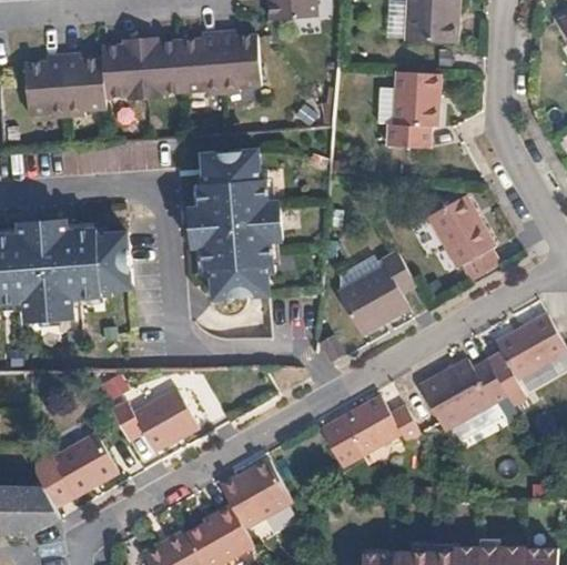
[(269,0),(270,3),(272,24),(317,20),(315,0),(269,0)]
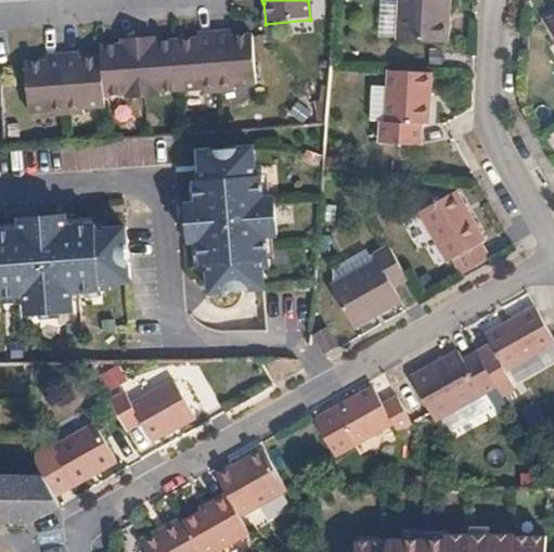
[(399,0),(397,40),(446,42),(448,21),(441,21),(442,9),(449,9),(449,0),(399,0)]
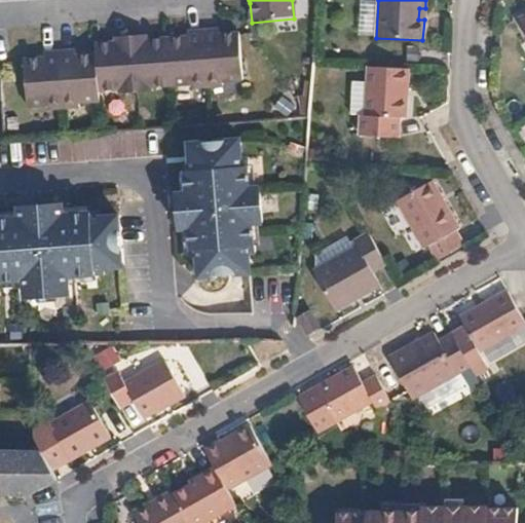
[(360,6),(359,35),(374,36),(375,6),(360,6)]
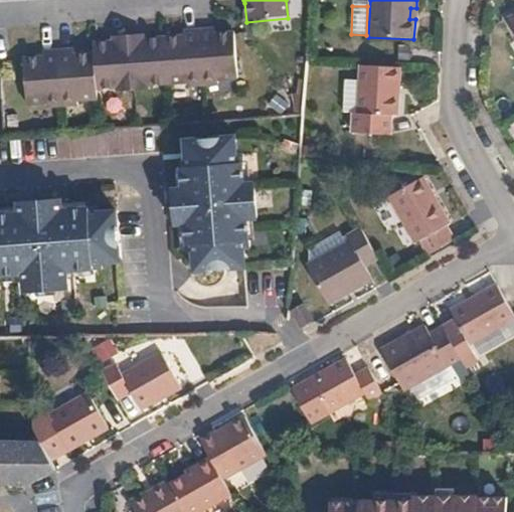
[(141,36),(113,37),(113,43),(92,45),(93,54),(72,56),(72,52),(41,54),(41,59),(21,61),(25,108),(45,107),(46,110),(79,108),(79,104),(96,103),(95,93),(115,91),(116,96),(146,92),(146,87),(186,84),(186,90),(217,87),(216,83),(237,81),(233,35),(213,37),(212,31),(183,33),(182,37),(142,41),(141,36)]
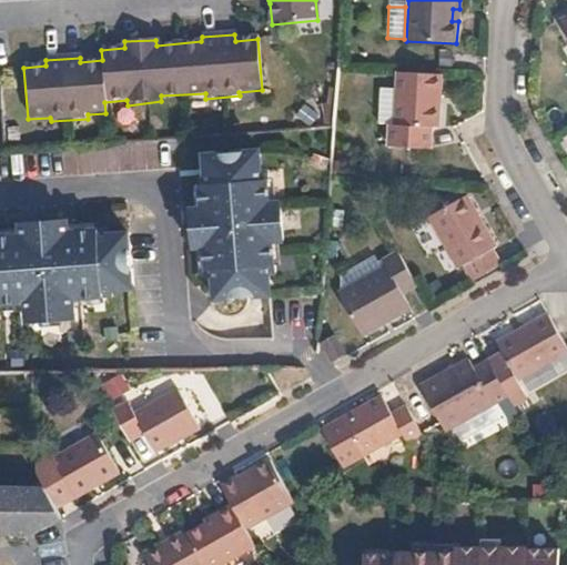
[(434,127),(438,73),(397,72),(393,124),(390,124),(388,145),(428,149),(431,127),(434,127)]
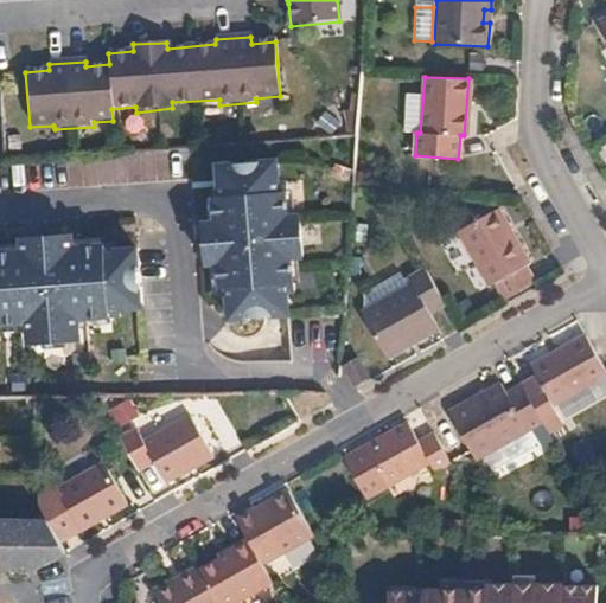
[(227,319),(286,316),(285,292),(289,292),(288,260),(299,258),(298,218),(285,218),(282,185),(278,185),(278,161),(267,162),(256,162),(216,165),(218,188),(212,190),(214,223),(215,242),(204,243),(205,264),(217,264),(219,295),(225,295),(227,319)]
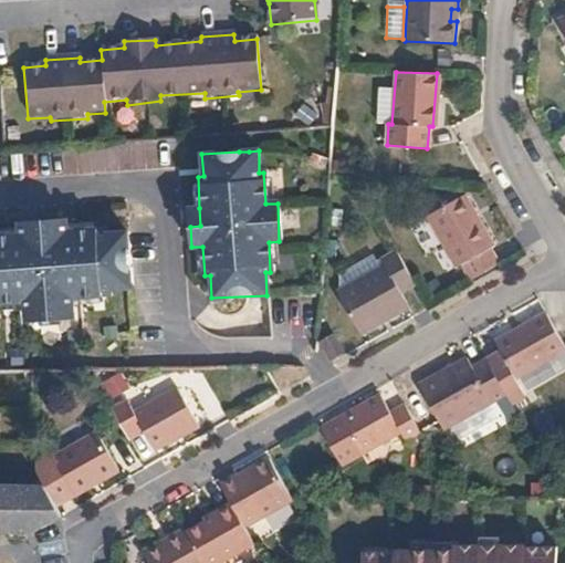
[(428,208),(430,212),(456,199),(453,193),(428,208)]
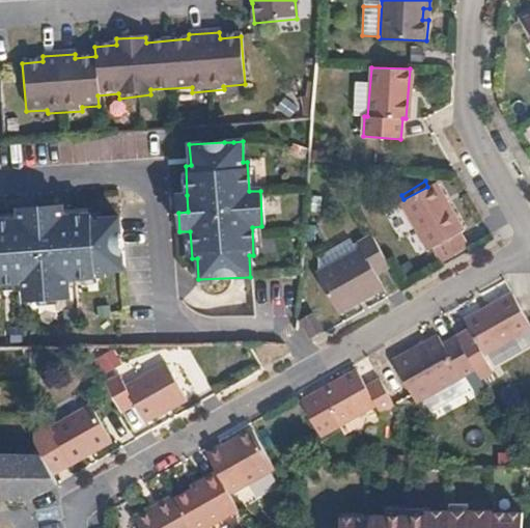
[(427,187),(403,199),(398,202),(426,251),(433,248),(441,261),(468,247),(459,231),(463,229),(437,183),(427,187)]
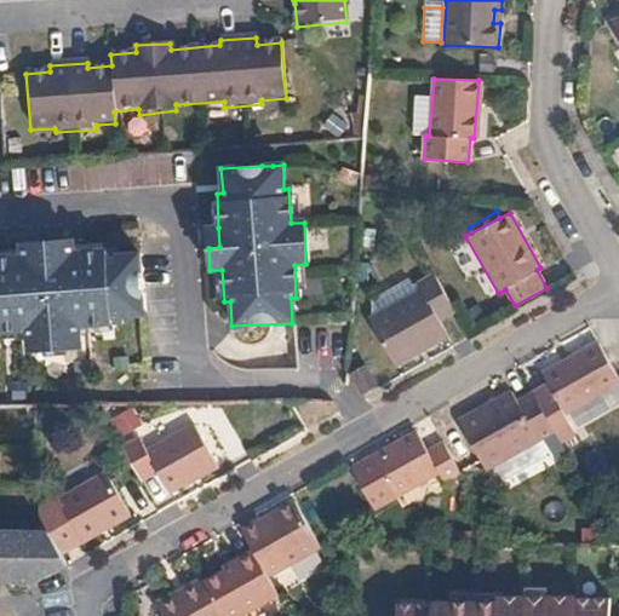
[(219,247),(218,228),(206,228),(208,248),(219,247)]
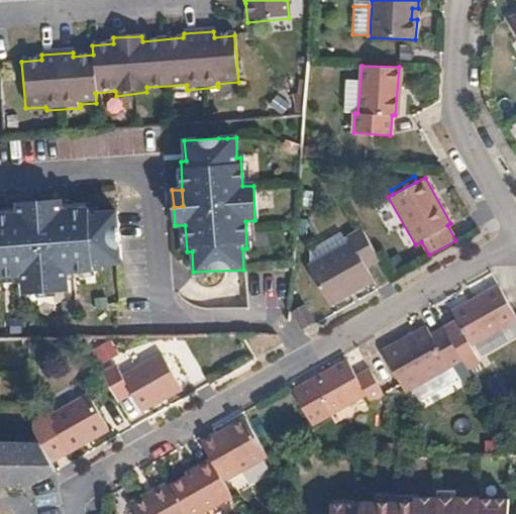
[(15,213),(0,213),(0,276),(20,276),(21,292),(63,290),(61,273),(97,272),(97,267),(116,266),(112,214),(94,215),(93,208),(58,211),(57,200),(31,202),(32,212),(15,213)]
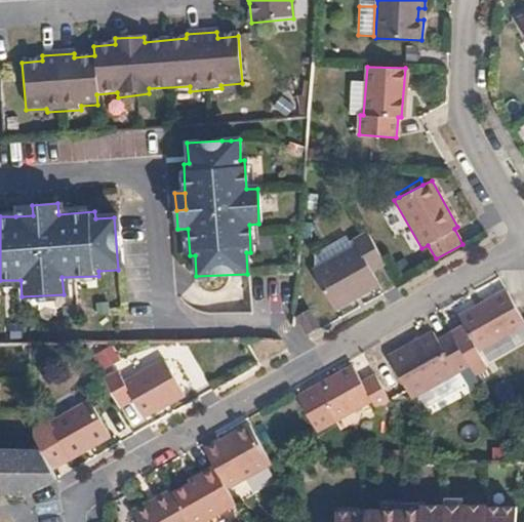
[(33,215),(32,205),(13,206),(15,216),(33,215)]
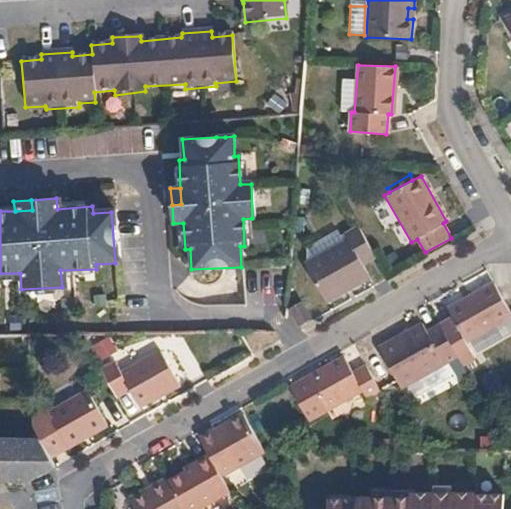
[(325,302),(368,277),(362,265),(373,258),(356,227),(343,234),(346,240),(304,264),(325,302)]
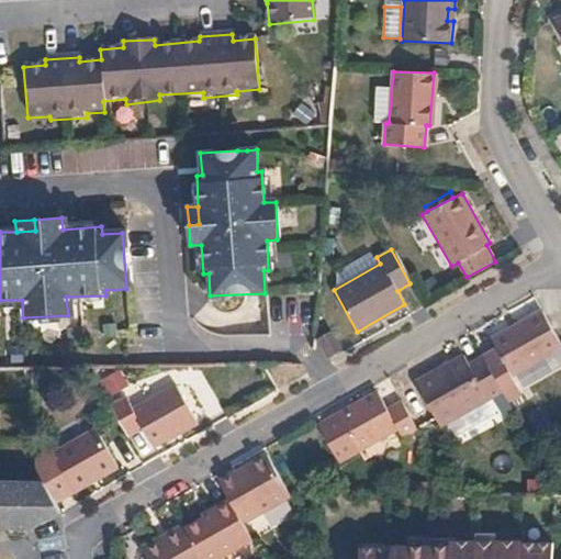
[(284,302),(285,338),(314,337),(314,302),(284,302)]
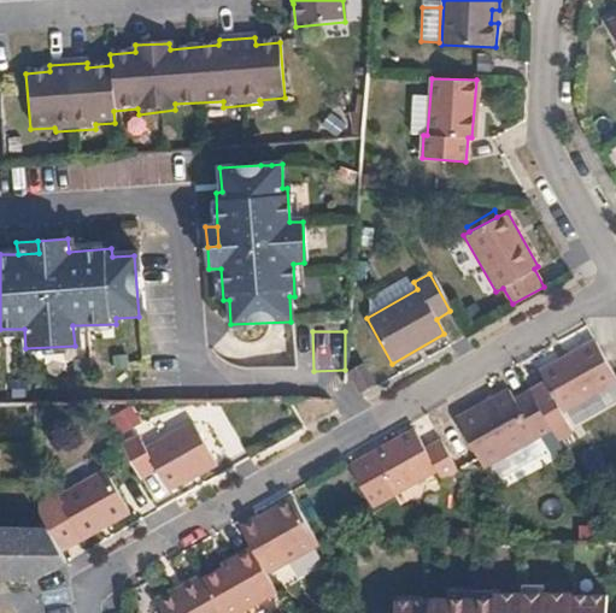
[(529,392),(551,429),(557,441),(573,432),(562,413),(615,383),(615,379),(593,341),(540,371),(546,382),(529,392)]
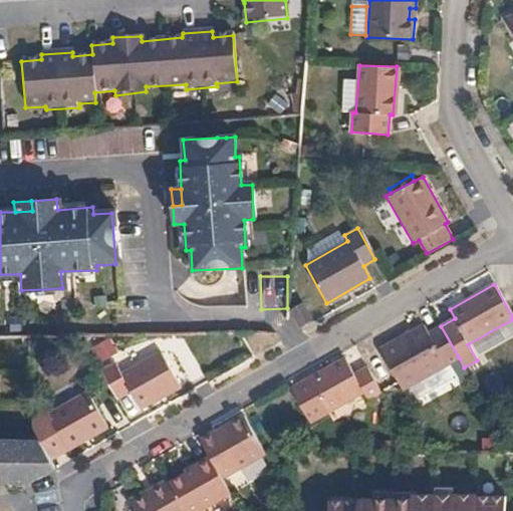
[(312,319),(301,303),(289,310),(290,312),(298,326),(312,319)]
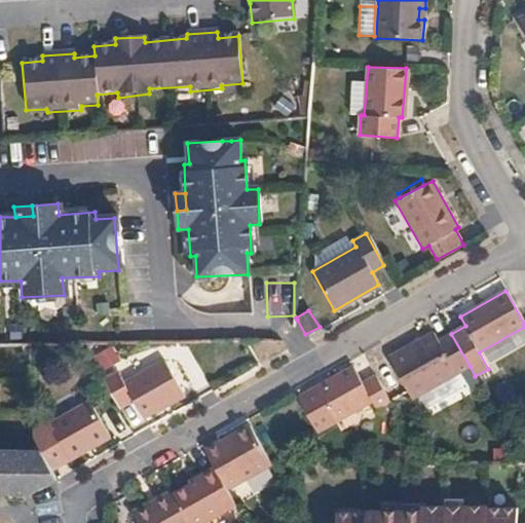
[(411,399),(470,366),(451,334),(438,341),(434,333),(387,357),(411,399)]
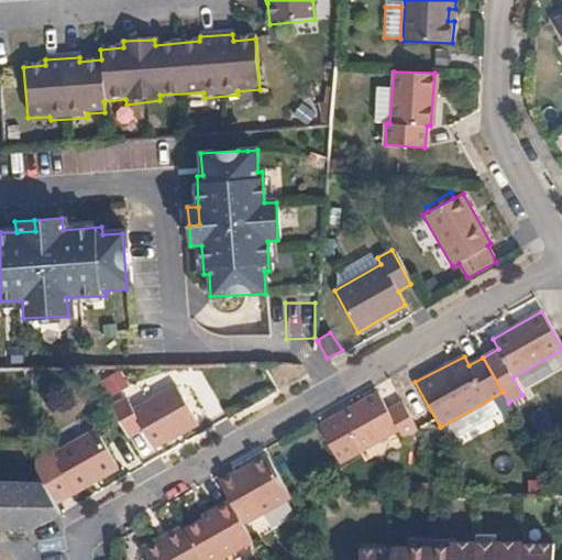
[(125,399),(109,407),(125,437),(141,429),(152,449),(195,424),(174,387),(133,410),(125,399)]
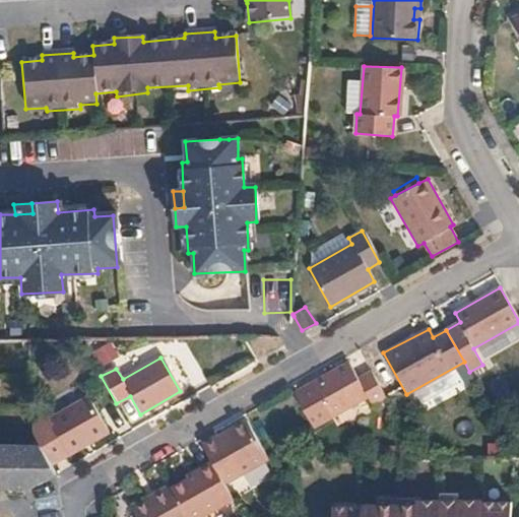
[(371,405),(385,397),(370,372),(357,379),(346,363),(293,393),(312,428),(367,397),(371,405)]
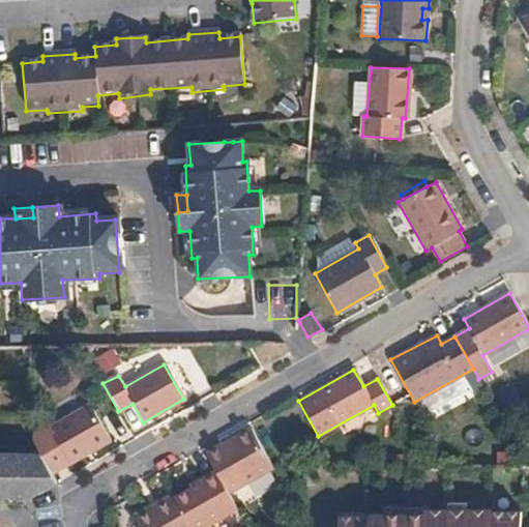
[(32,440),(39,454),(51,474),(60,470),(110,442),(89,405),(49,427),(46,419),(30,428),(32,440)]
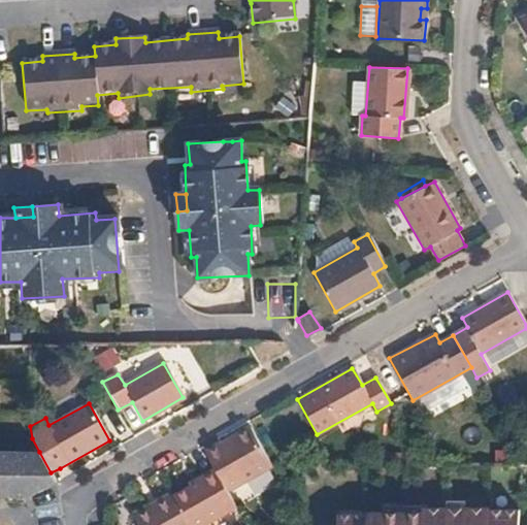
[(213,470),(225,490),(269,464),(251,429),(234,438),(236,441),(223,449),(221,446),(205,454),(213,470)]
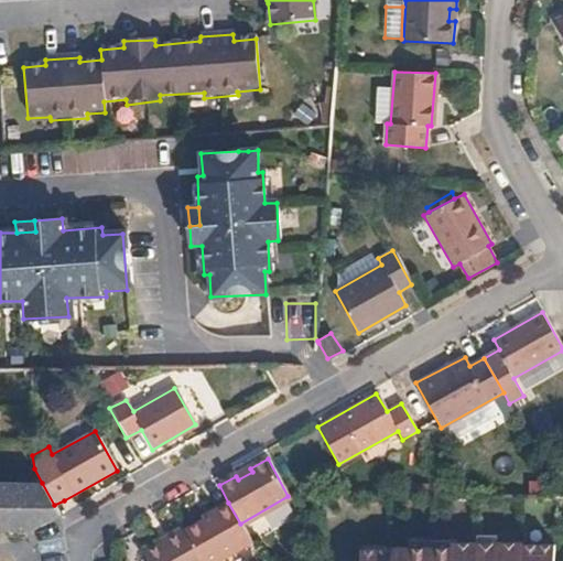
[(54,505),(42,483),(22,483),(0,482),(0,531),(30,531),(60,515),(54,505)]
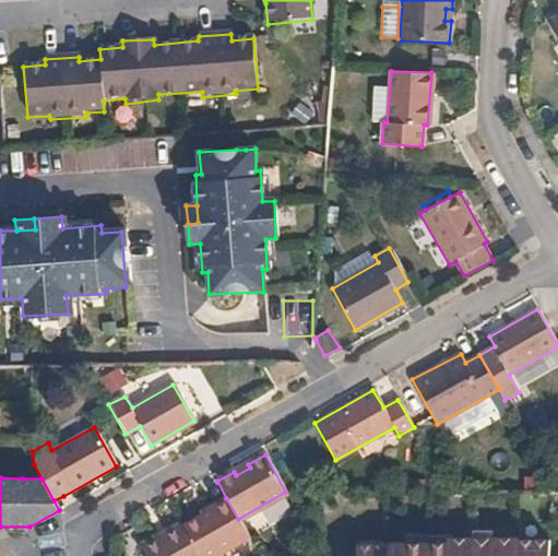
[(426,492),(425,482),(398,482),(398,491),(426,492)]
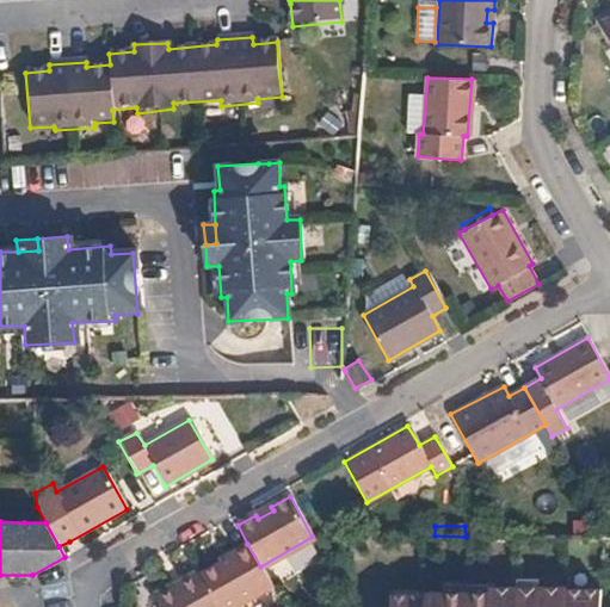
[(197,576),(213,606),(236,606),(271,587),(260,567),(247,544),(230,553),(232,557),(197,576)]
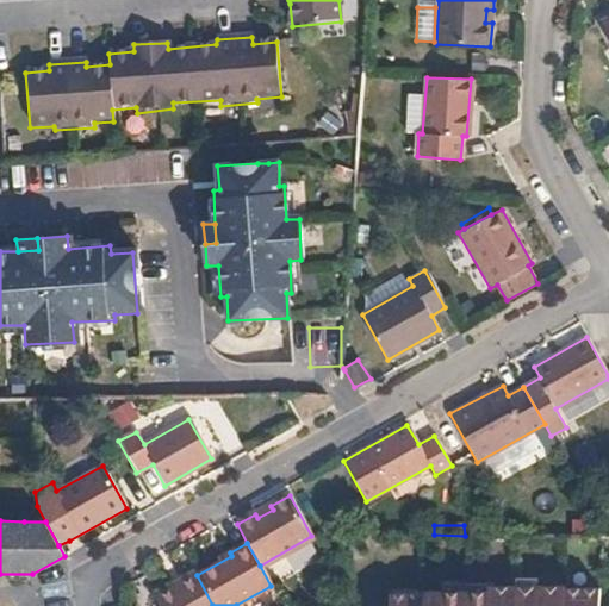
[(212,605),(197,575),(194,570),(151,597),(156,605),(212,605)]
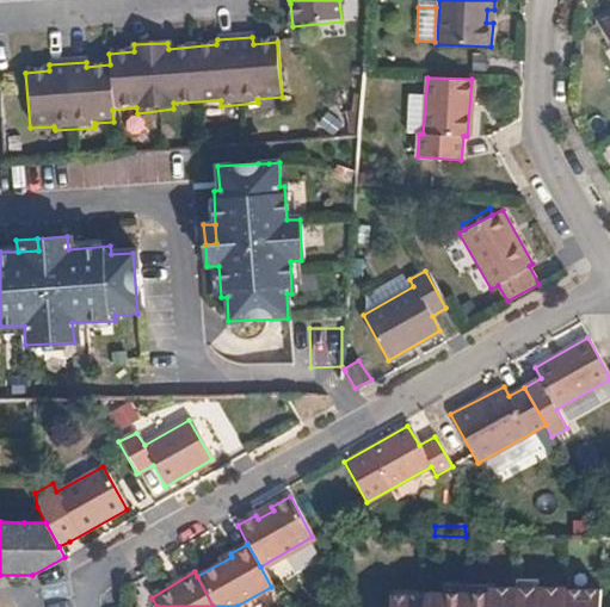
[(490,593),(390,595),(390,606),(601,606),(602,589),(490,588),(490,593)]
